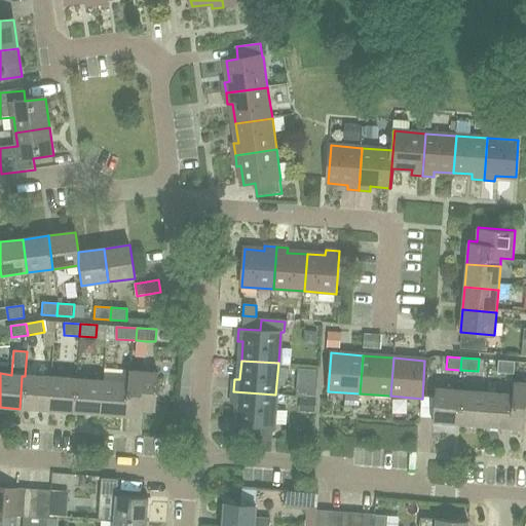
[(504,374),(505,361),(497,361),(496,373),(504,374)]
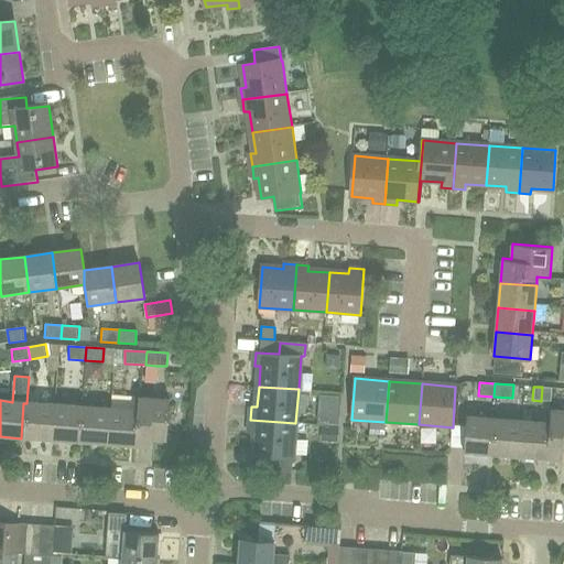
[(542,387),(541,401),(551,401),(551,388),(542,387)]
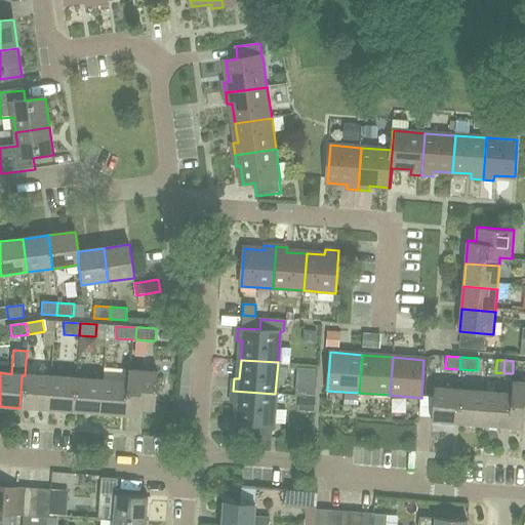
[(127,382),(124,416),(137,417),(138,409),(154,410),(156,373),(128,371),(127,382)]
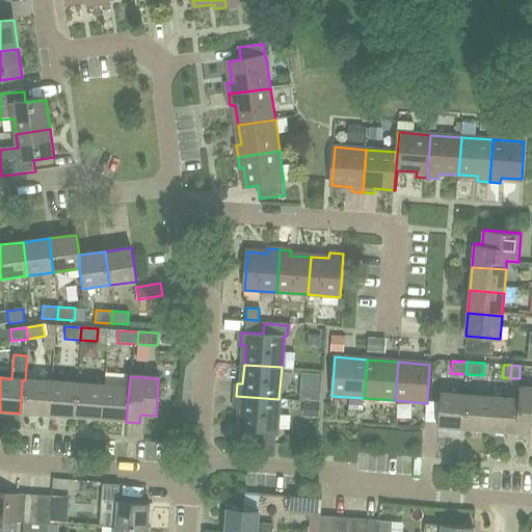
[(47,381),(25,380),(22,380),(20,414),(45,416),(47,381)]
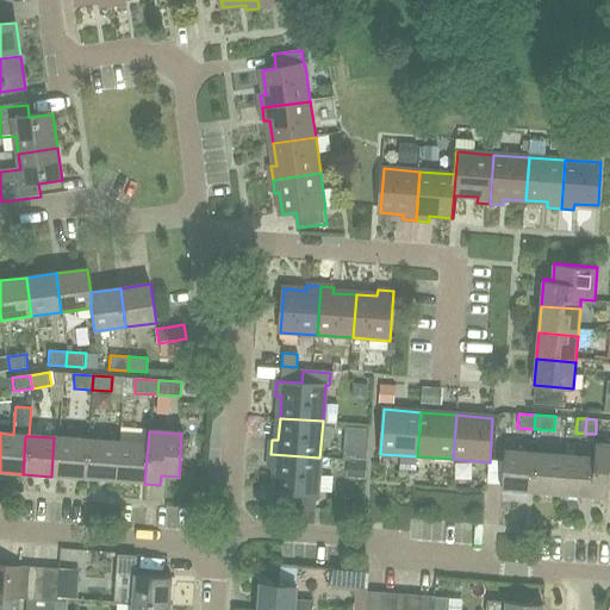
[(82,479),(85,440),(54,437),(51,477),(82,479)]
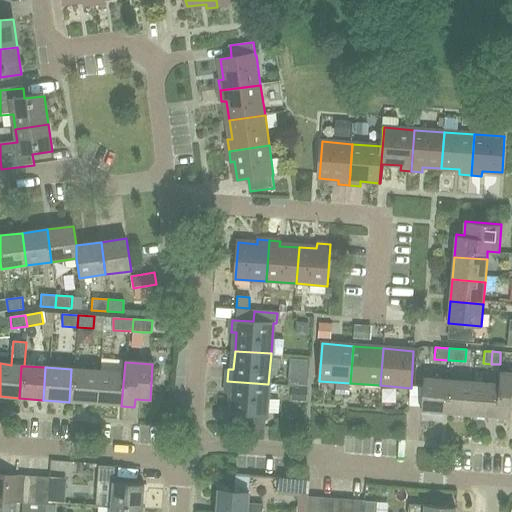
[(96,404),(98,371),(71,369),(69,402),(96,404)]
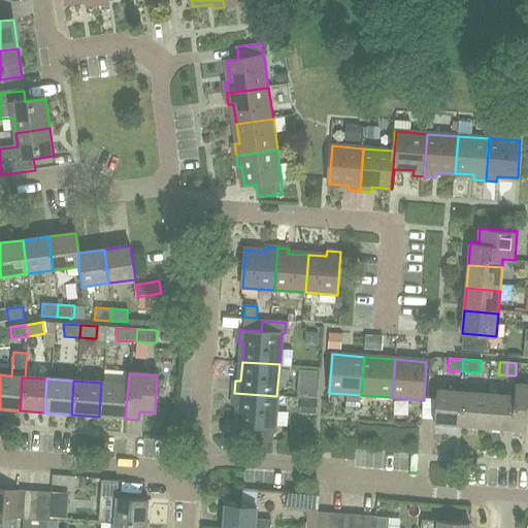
[(125,419),(128,385),(101,383),(99,417),(125,419)]
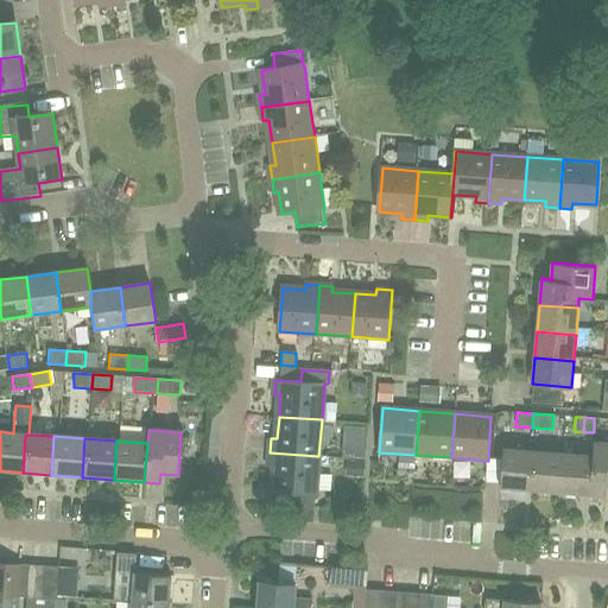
[(583,454),(580,493),(606,495),(607,486),(607,442),(594,442),(593,455),(583,454)]
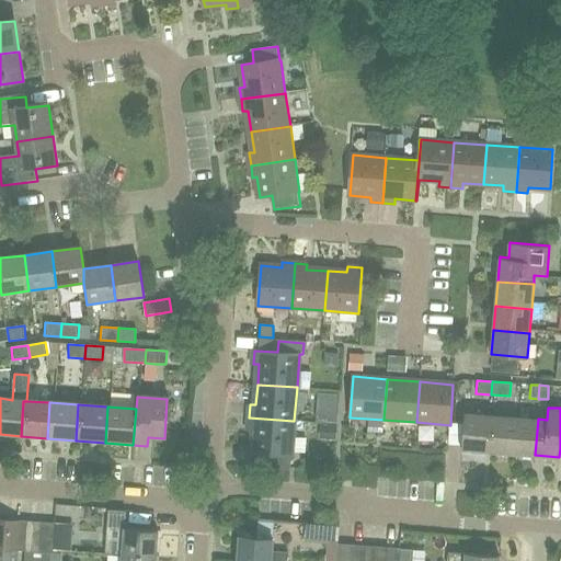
[(487,451),(489,415),(465,413),(462,449),(487,451)]
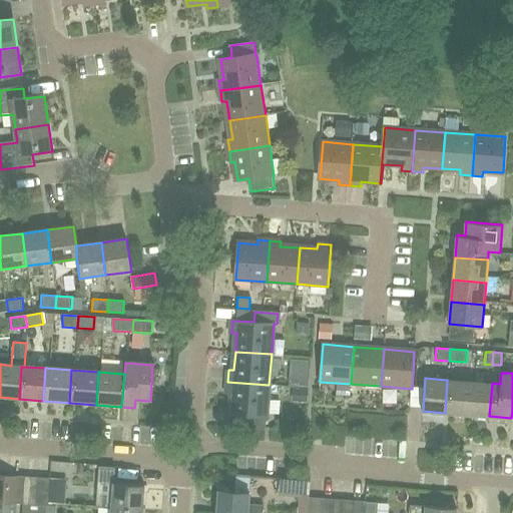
[(467,415),(469,382),(447,380),(445,413),(467,415)]
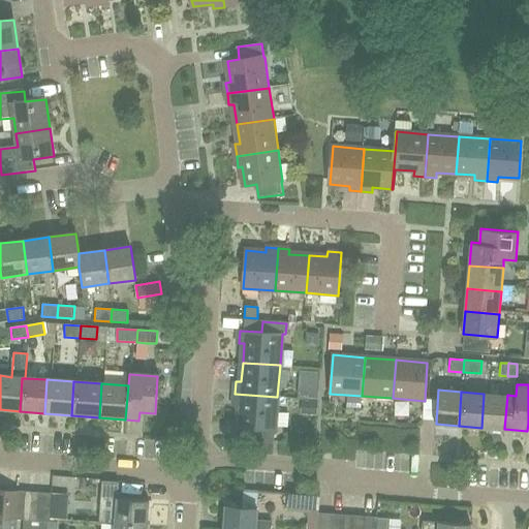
[(275,428),(277,397),(235,394),(234,404),(240,404),(238,426),(244,426),(265,428),(274,428),(275,428)]
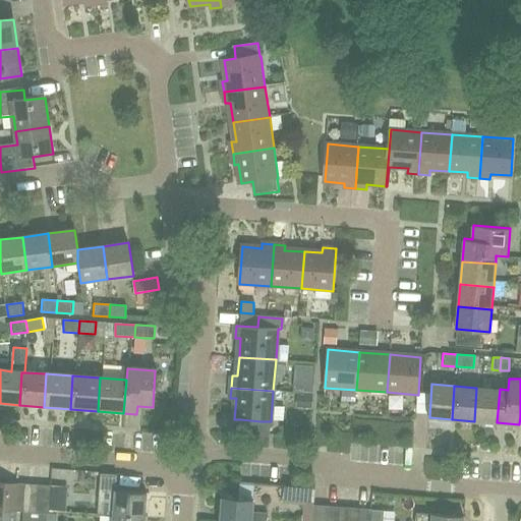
[(497,422),(500,389),(476,388),(474,421),(497,422)]
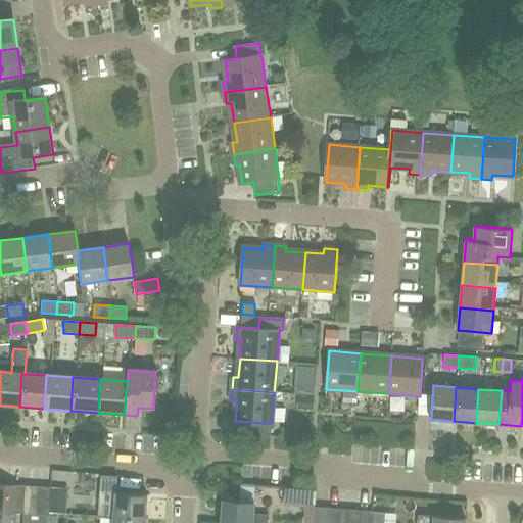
[(262,423),(260,436),(270,437),(270,436),(271,423),(262,423)]
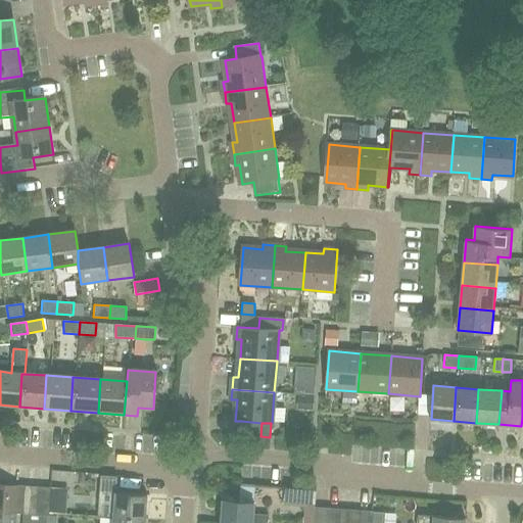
[(99,491),(115,492),(116,493),(117,476),(100,475),(99,491)]
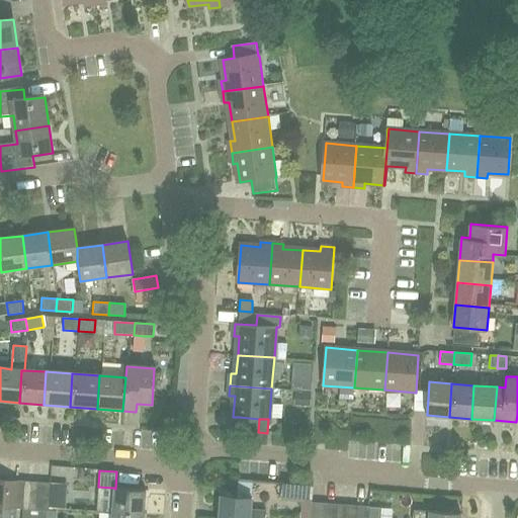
[(5,480),(3,508),(16,509),(18,481),(5,480)]
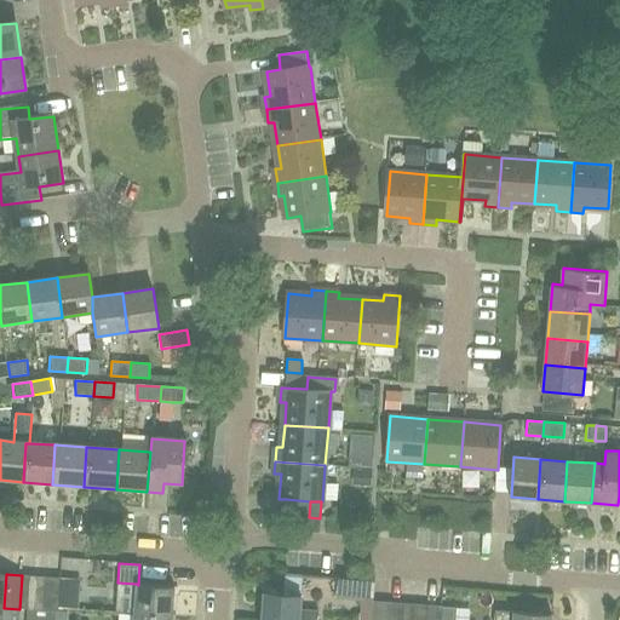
[(29,575),(27,610),(42,610),(45,577),(29,575)]
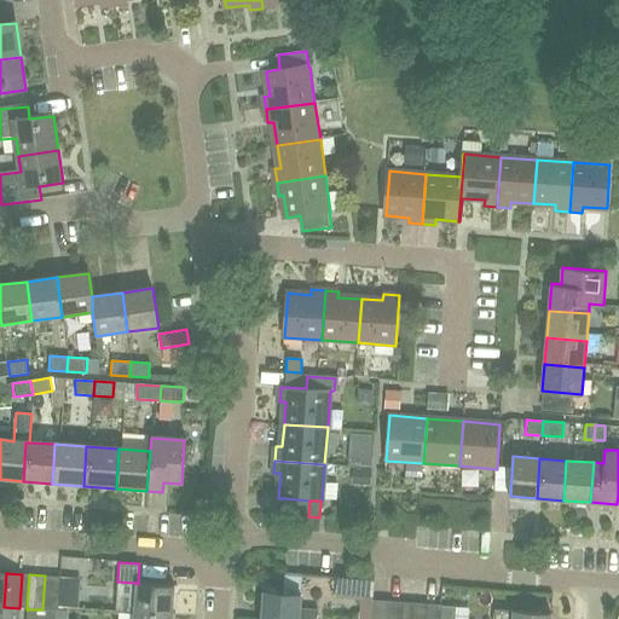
[(45,576),(42,609),(53,611),(57,611),(57,609),(57,606),(59,577),(45,576)]
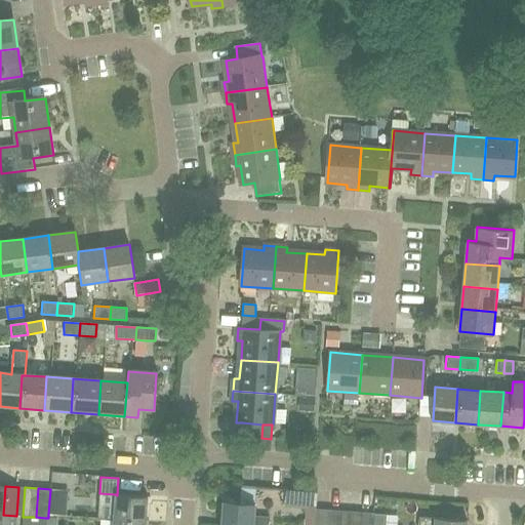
[(114,520),(146,523),(148,497),(116,494),(114,520)]
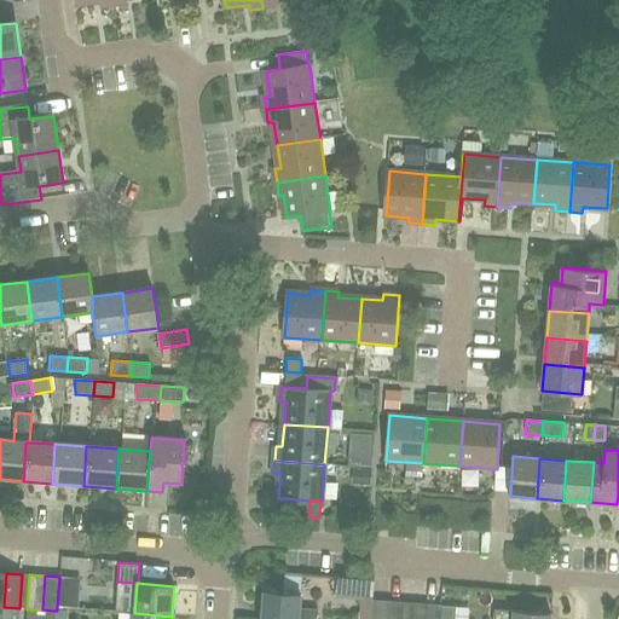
[(316,618),(317,608),(301,607),(302,595),(265,591),(261,618),(316,618)]
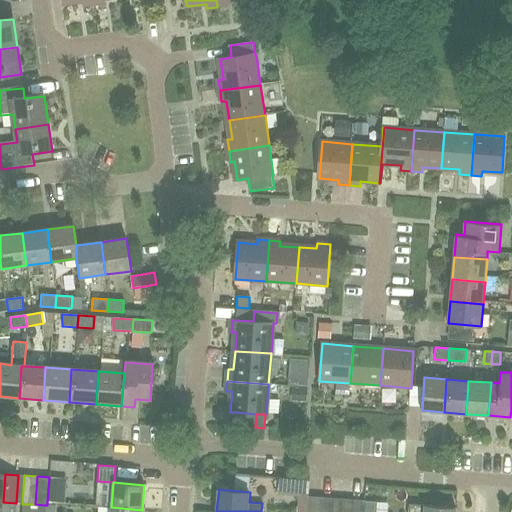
[(319,511),(321,496),(306,495),(305,511),(319,511)]
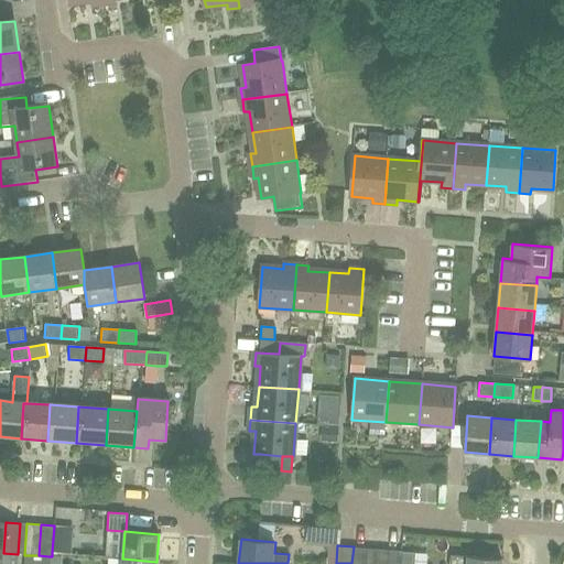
[(367,563),(369,548),(354,546),(351,563),(367,563)]
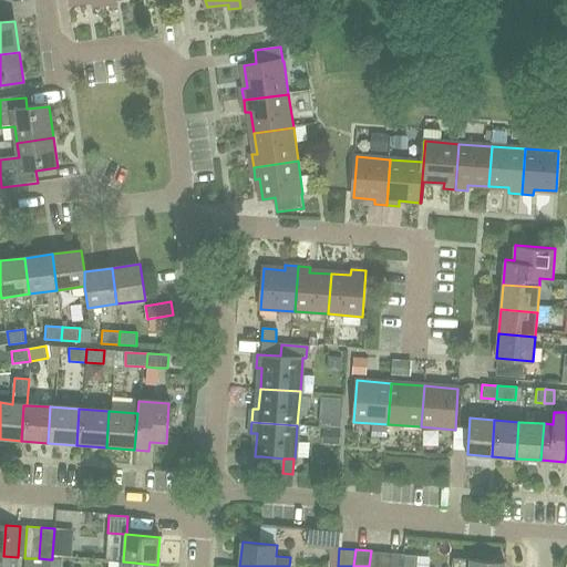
[(385,566),(387,552),(371,550),(369,566),(385,566)]
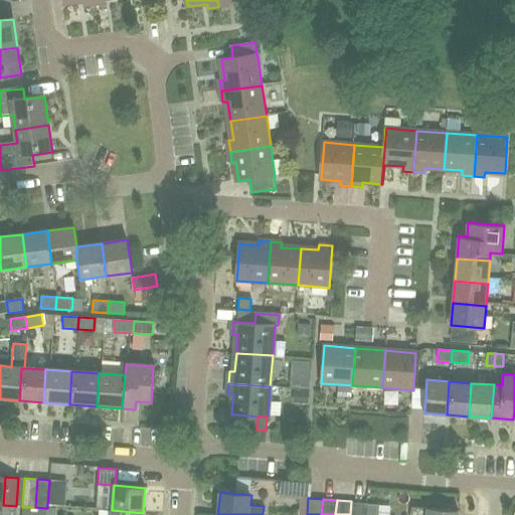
[(351,501),(350,514),(364,514),(365,503),(365,502),(351,501)]
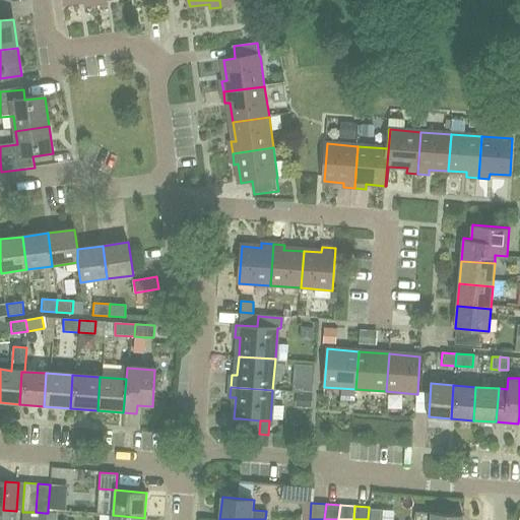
[(369,508),(368,519),(381,519),(382,509),(369,508)]
